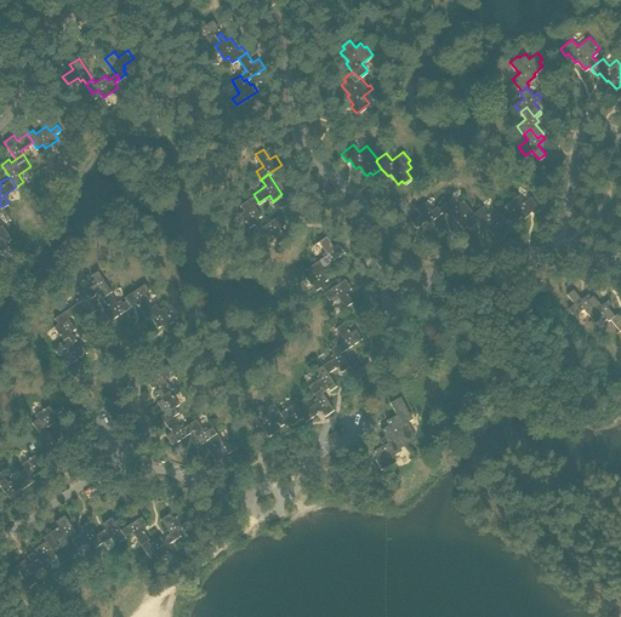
[(507,207),(501,212),(507,220),(510,217),(512,222),(522,215),(524,217),(533,210),(534,212),(541,206),(531,194),(524,200),(518,193),(505,205),(507,207)]
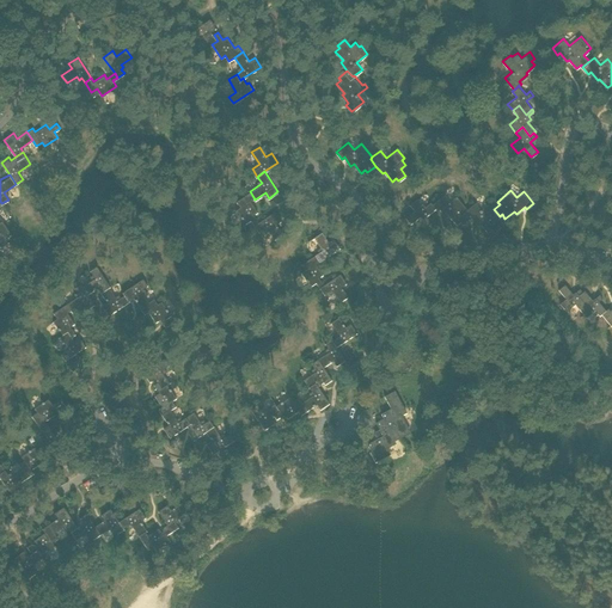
[(251,219),(255,225),(258,221),(254,214),(258,210),(250,200),(254,197),(250,191),(237,198),(242,206),(237,209),(245,222),(251,219)]
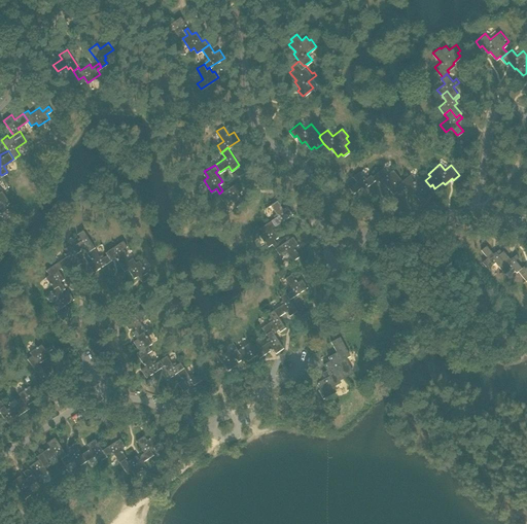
[(398,193),(403,188),(398,182),(402,179),(393,168),(386,173),(381,166),(370,175),(374,180),(375,179),(377,181),(379,179),(385,186),(387,185),(393,193),(396,189),(398,193)]
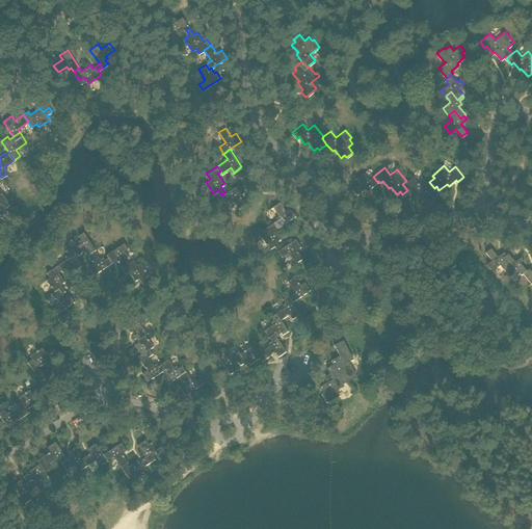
[(371,187),(377,182),(373,177),(370,179),(364,170),(356,177),(361,182),(352,188),(357,193),(366,187),(371,193),(374,190),(371,187)]
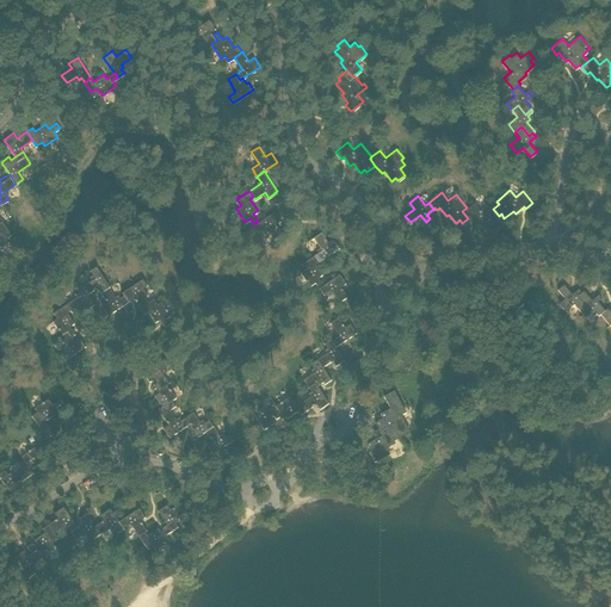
[(462,211),(468,218),(470,216),(477,224),(480,222),(487,231),(492,228),(493,230),(500,225),(495,218),(499,216),(493,209),(487,203),(480,208),(475,200),(467,208),(462,211)]
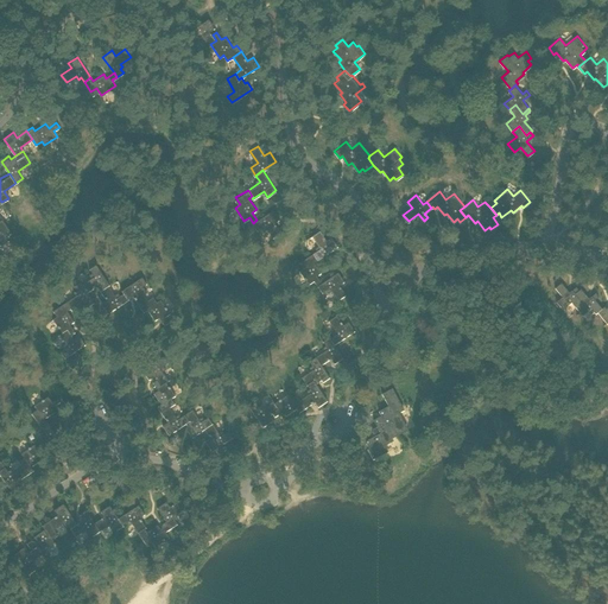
[(257,220),(253,223),(257,229),(265,224),(273,236),(282,231),(274,222),(279,218),(273,209),(257,220)]
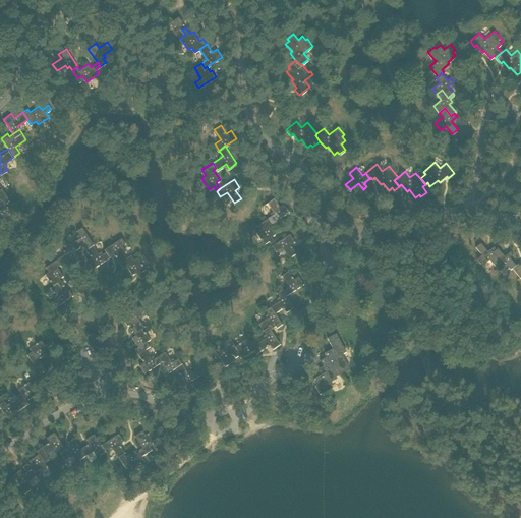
[(0,210),(7,206),(5,203),(10,199),(2,188),(0,189),(0,210)]
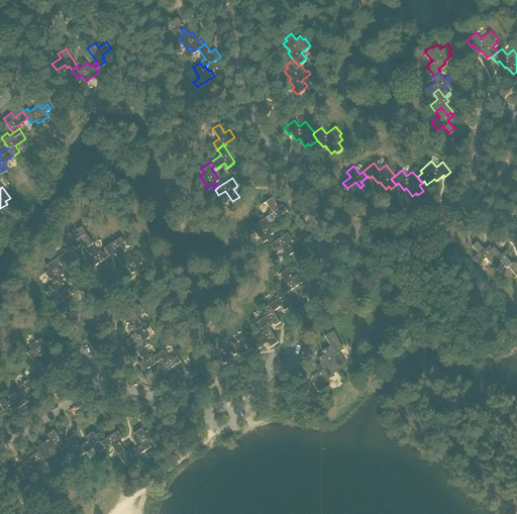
[(273,210),(267,214),(271,220),(288,208),(282,200),(278,203),(272,195),(266,200),(273,210)]
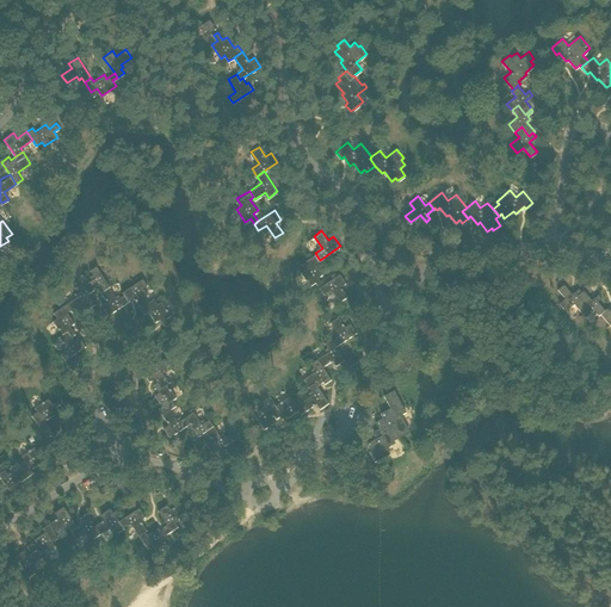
[(315,282),(319,286),(323,283),(319,276),(322,273),(315,262),(320,260),(315,253),(301,262),(304,268),(301,271),(310,284),(315,282)]
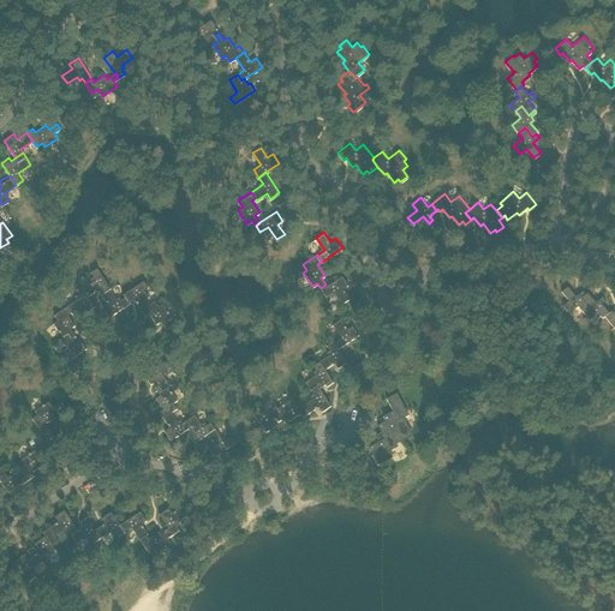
[(95,279),(83,287),(88,294),(97,288),(101,294),(109,288),(111,287),(96,267),(90,271),(95,279)]
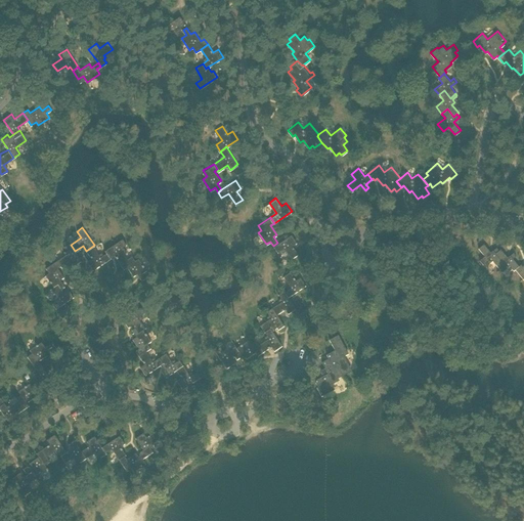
[(292,233),(277,243),(273,246),(277,252),(284,247),(292,258),(298,253),(293,245),(297,242),(292,233)]
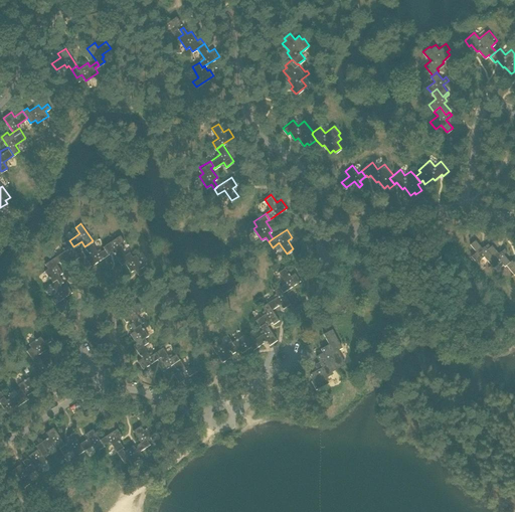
[(119,234),(103,245),(109,253),(113,250),(118,257),(124,252),(118,243),(123,240),(119,234)]
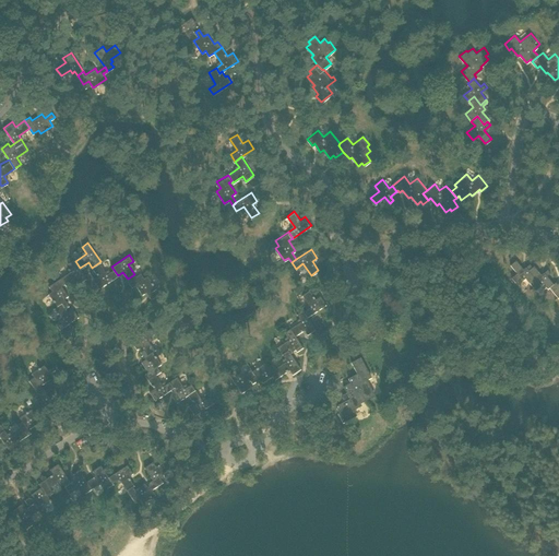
[(71,270),(60,278),(64,283),(66,284),(74,279),(78,283),(86,278),(80,268),(75,261),(73,258),(67,263),(71,270)]
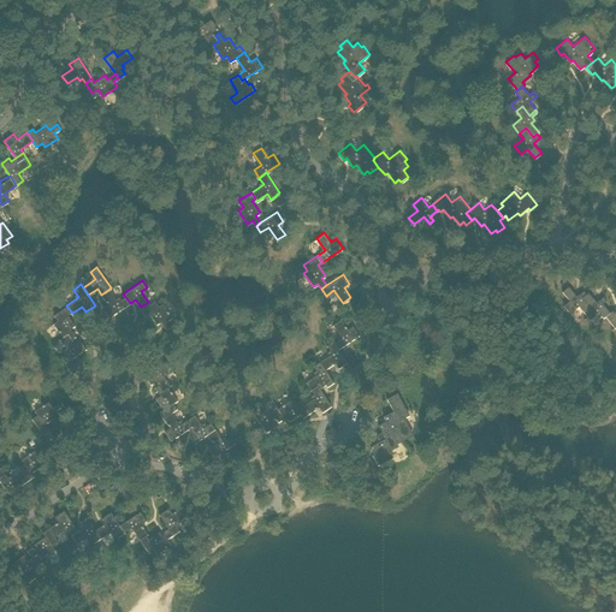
[(579,304),(584,310),(591,306),(582,296),(587,292),(584,289),(576,295),(569,285),(562,290),(569,299),(563,303),(570,312),(579,304)]
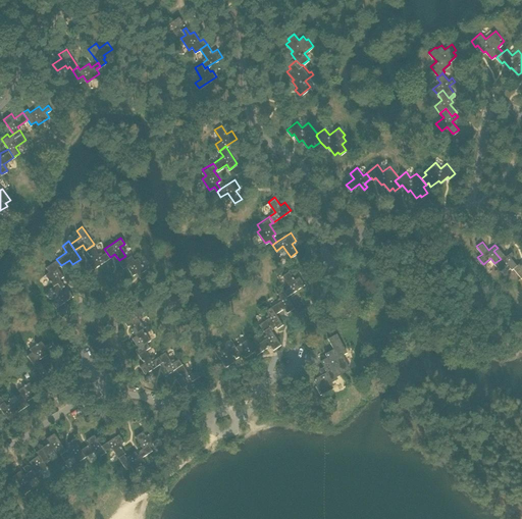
[(98,253),(93,245),(86,250),(91,258),(89,259),(95,267),(110,257),(104,249),(98,253)]
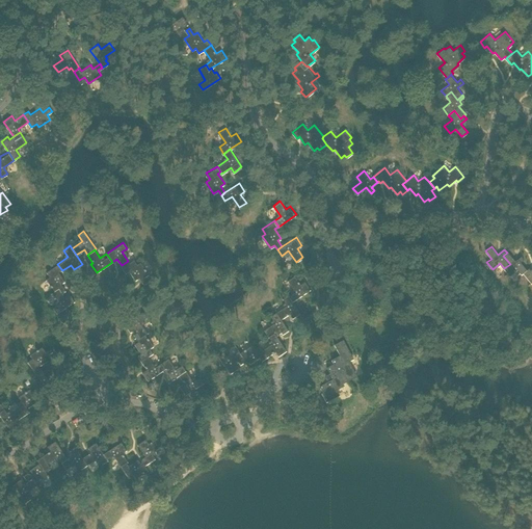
[(521,273),(523,272),(527,268),(521,261),(524,258),(522,255),(515,260),(508,252),(507,253),(503,256),(510,264),(504,268),(509,274),(516,268),(521,273)]
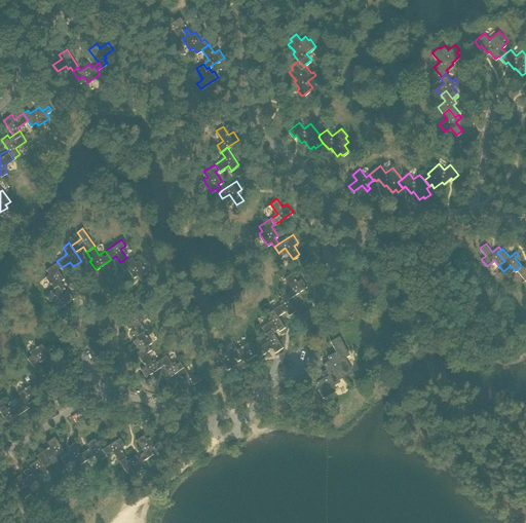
[(127,259),(126,258),(120,262),(124,269),(128,266),(135,275),(138,273),(143,281),(146,277),(143,272),(148,269),(140,258),(135,261),(132,256),(127,259)]
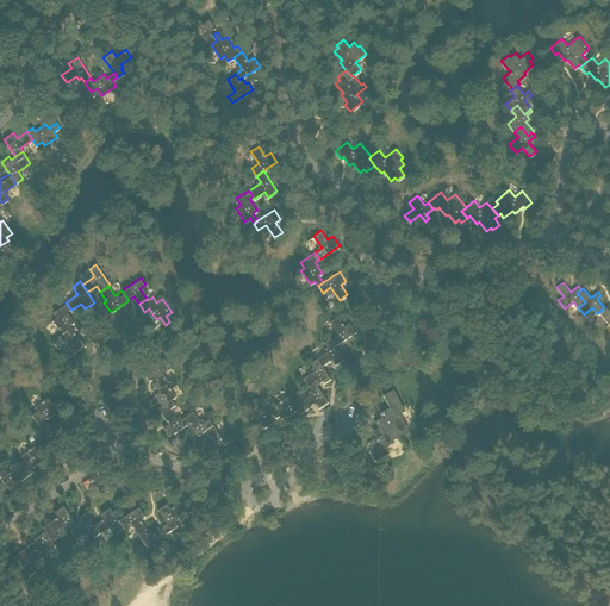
[(69,324),(74,322),(67,311),(70,308),(66,303),(53,311),(56,317),(53,319),(61,332),(67,329),(72,335),(75,332),(69,324)]
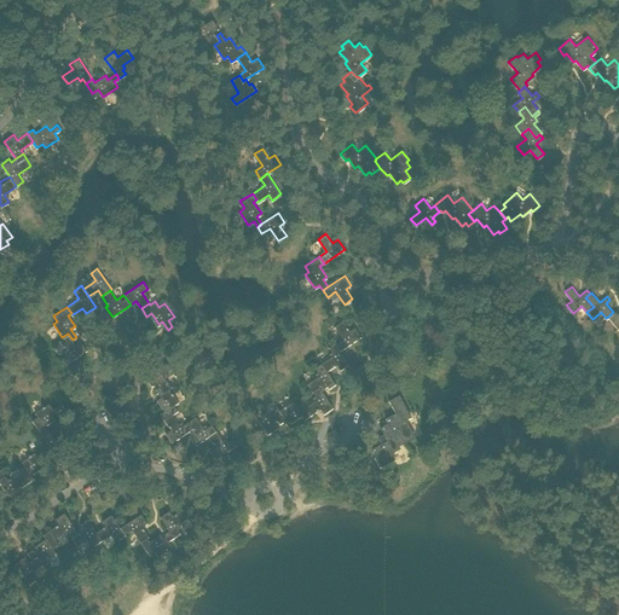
[(618,311),(617,313),(615,311),(613,312),(608,317),(617,328),(618,326),(618,311)]
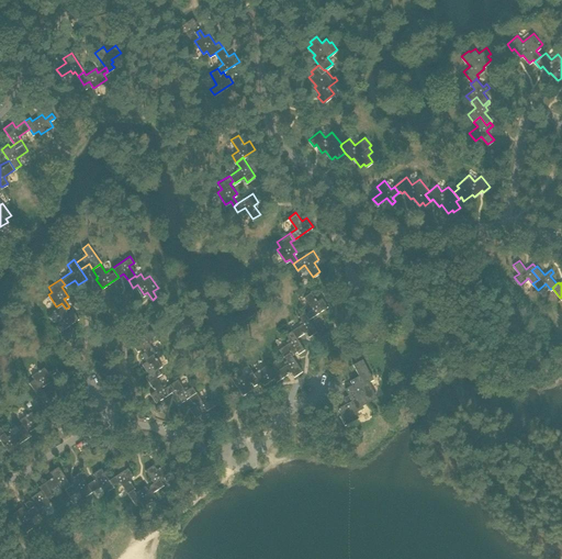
[(311,304),(304,309),(310,317),(328,304),(322,297),(317,300),(312,290),(304,295),(311,304)]
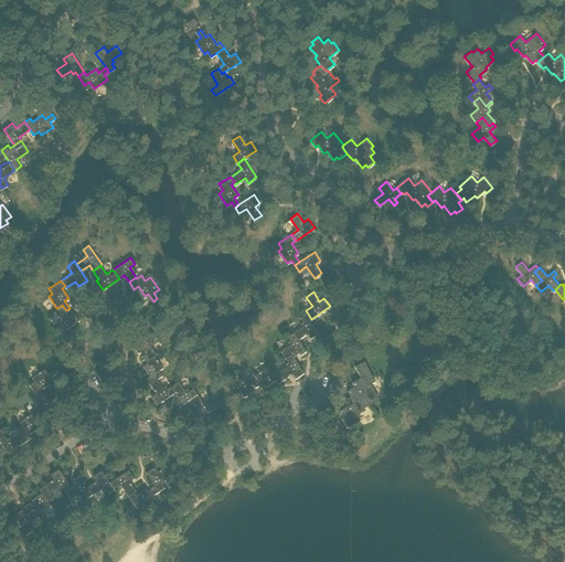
[(62,305),(56,308),(54,310),(61,320),(54,325),(60,331),(77,319),(72,311),(68,314),(66,310),(62,305)]
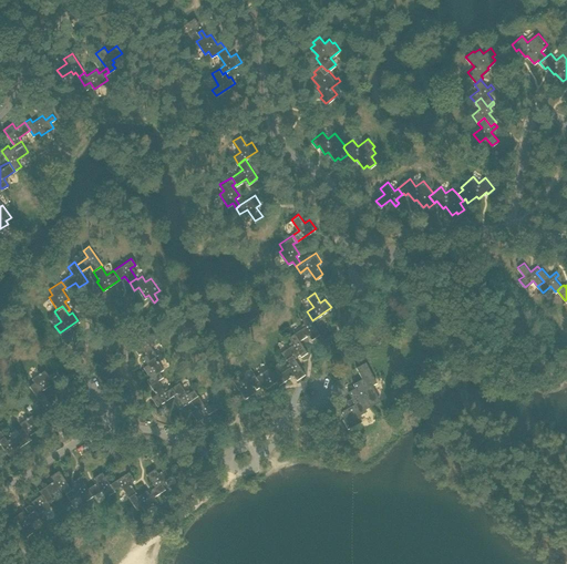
[(306,325),(295,332),(300,339),(308,334),(311,338),(320,332),(312,320),(307,311),(299,317),(306,325)]
